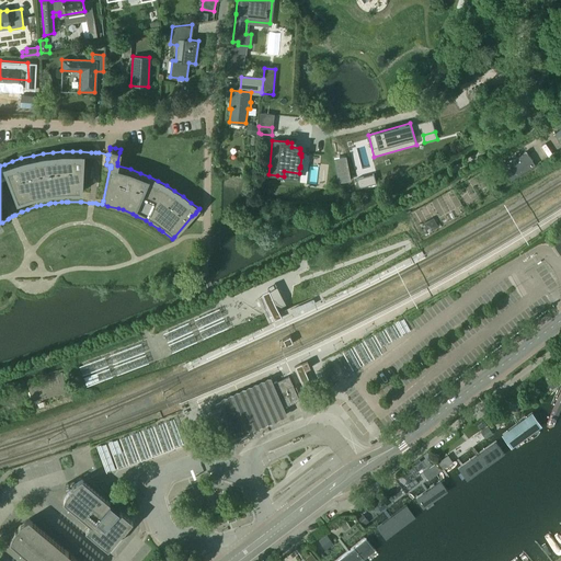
[(526,151),(502,168),(511,181),(535,165),(526,151)]
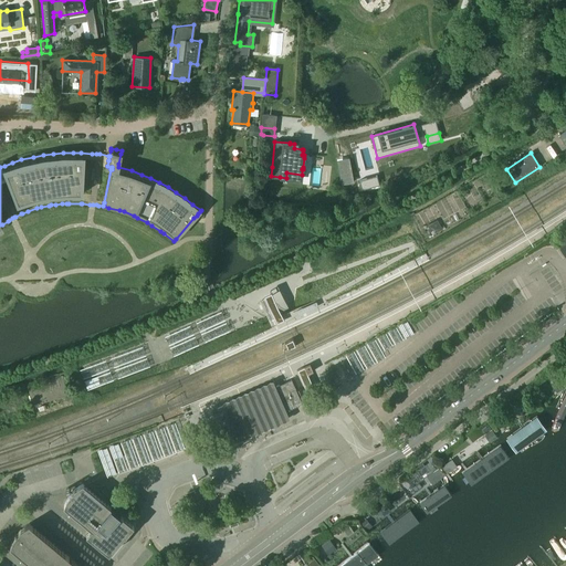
[(369,188),(367,178),(359,180),(362,190),(369,188)]
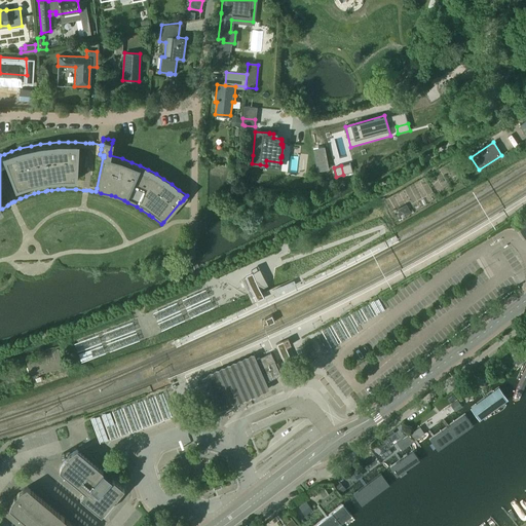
[(321,331),(330,347),(358,332),(355,327),(376,315),(373,310),(377,308),(373,302),(321,331)]
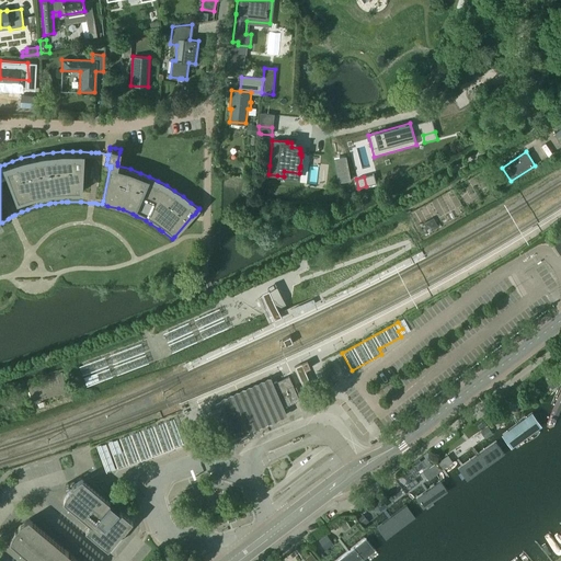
[(212,411),(221,434),(233,430),(255,420),(256,422),(282,411),(281,409),(284,408),(299,401),(289,377),(274,385),(227,404),(226,400),(221,401),(216,404),(217,408),(212,411)]
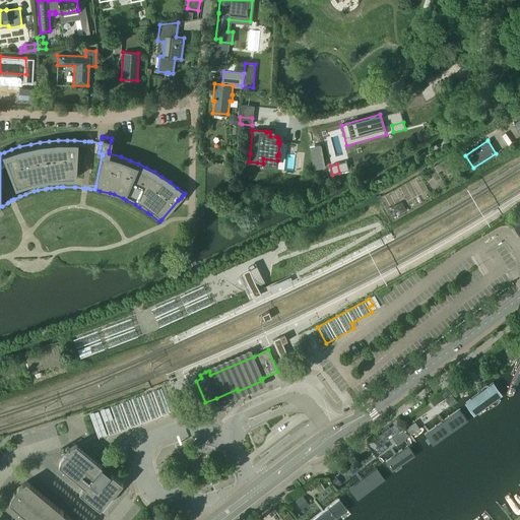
[(205,371),(205,372),(209,371),(210,375),(254,356),(252,350),(205,371)]
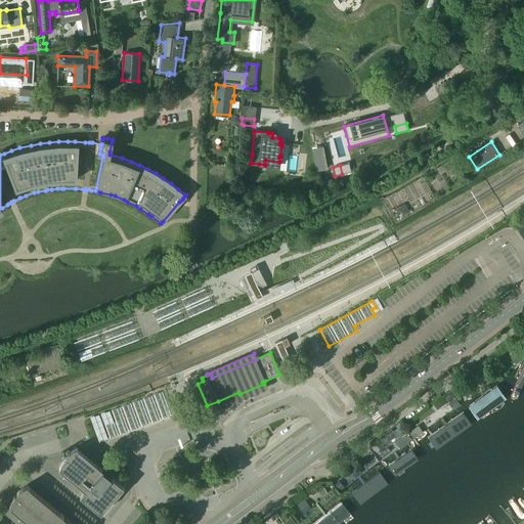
[(523,364),(507,399),(512,402),(523,379),(523,364)]
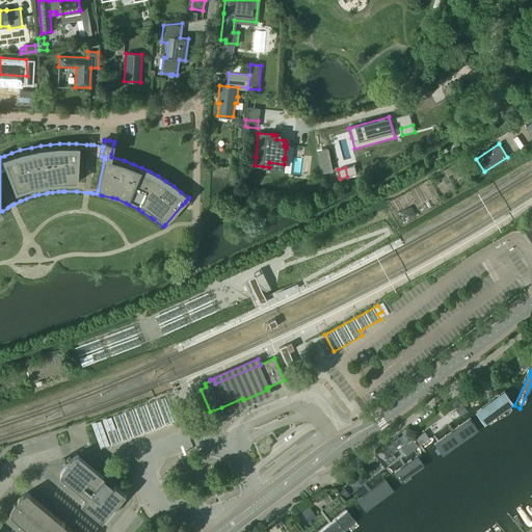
[(242,398),(221,407),(224,415),(272,394),(269,387),(266,388),(267,390),(243,400),(242,398)]
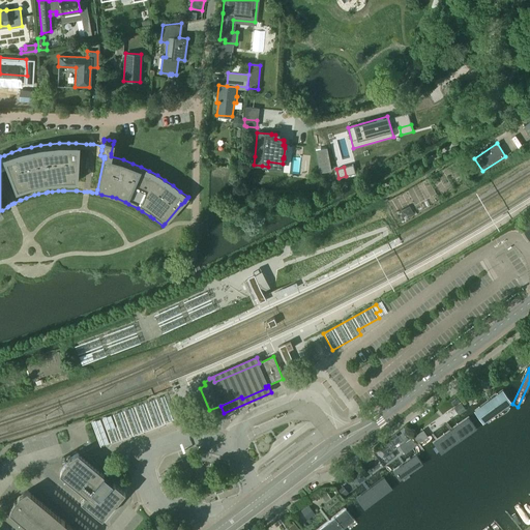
[(500,391),(475,410),(482,420),(508,402),(500,391)]
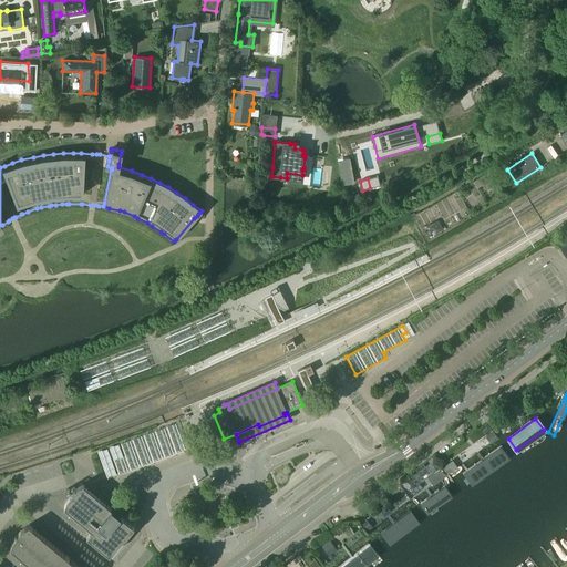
[(486,437),(491,444),(498,439),(493,432),(486,437)]
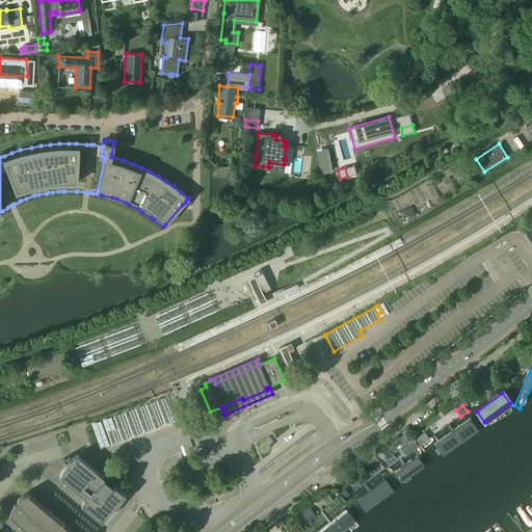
[(479,425),(472,415),(436,441),(445,451),(479,425)]
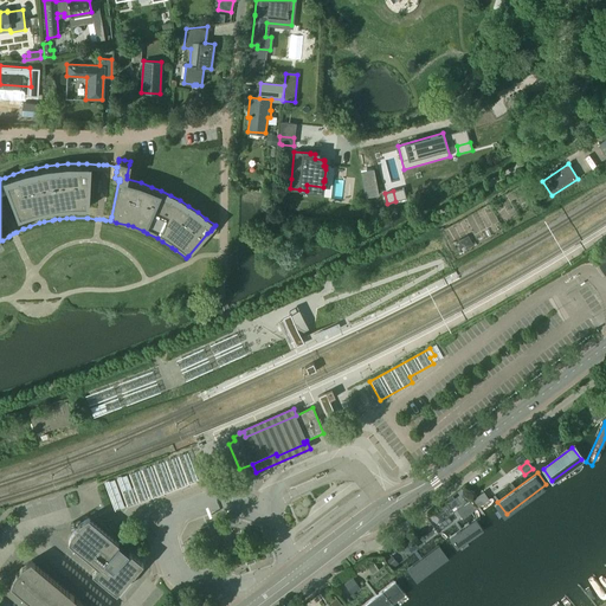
[(462,515),(468,511),(463,505),(458,509),(462,515)]
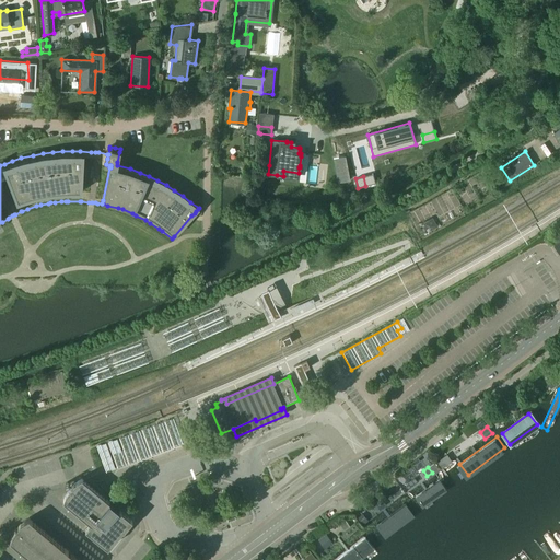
[(106,499),(105,493),(97,474),(83,479),(82,478),(80,479),(78,480),(76,481),(74,483),(72,485),(71,487),(69,488),(68,490),(67,492),(66,494),(65,496),(63,498),(63,501),(91,523),(85,529),(108,548),(124,528),(125,527),(124,516),(126,514),(123,512),(106,499)]
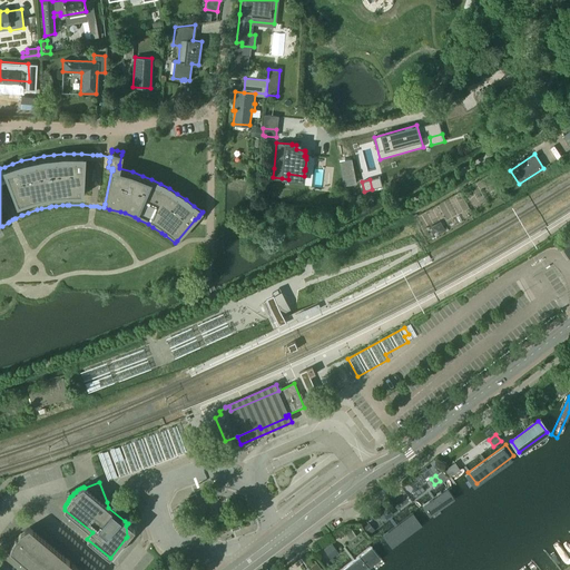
[(448,489),(444,484),(416,503),(421,508),(448,489)]
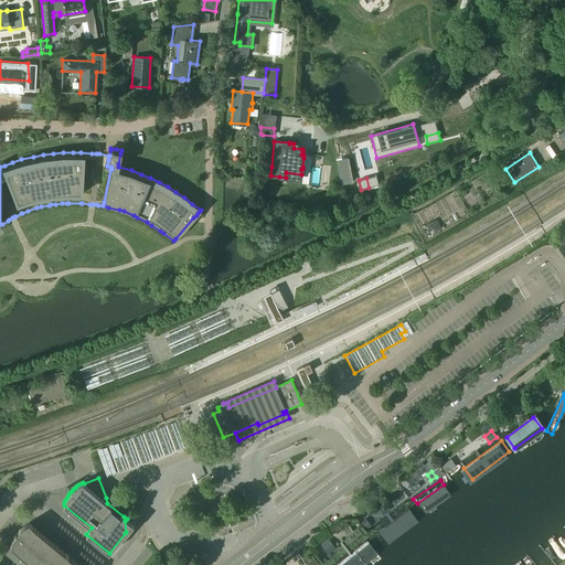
[(417,519),(409,509),(381,530),(388,541),(417,519)]
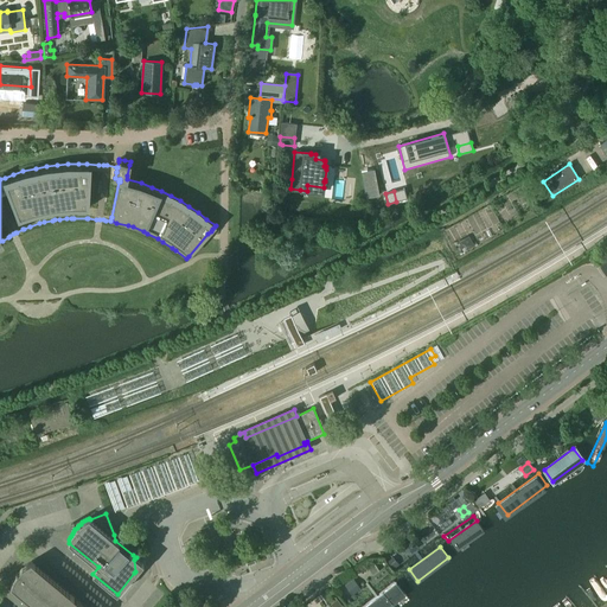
[(393,557),(388,562),(394,569),(398,564),(393,557)]
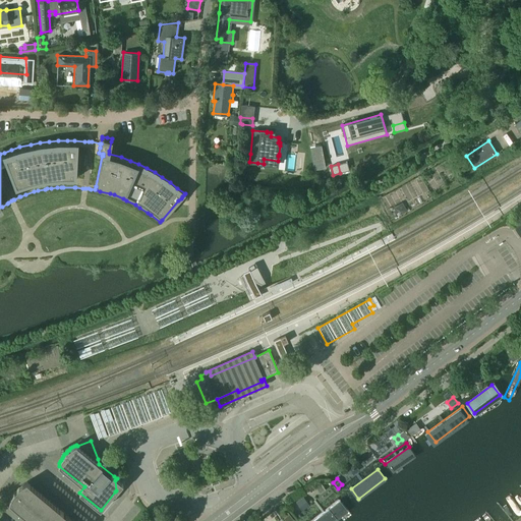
[(72,520),(26,482),(24,483),(22,484),(21,485),(19,487),(17,488),(16,490),(15,491),(13,494),(12,496),(11,498),(10,499),(10,501),(9,503),(30,520),(72,520)]
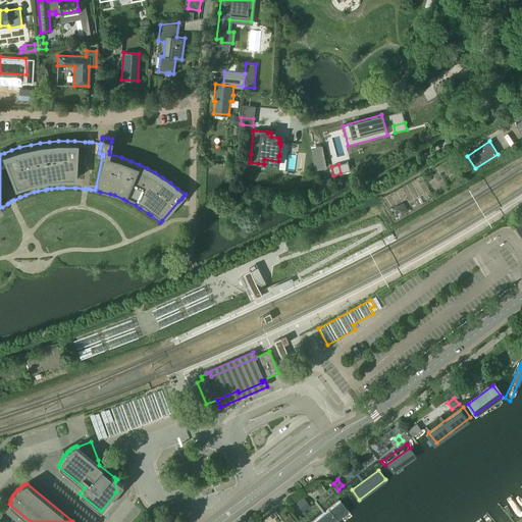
[(298,505),(303,511),(309,507),(304,500),(298,505)]
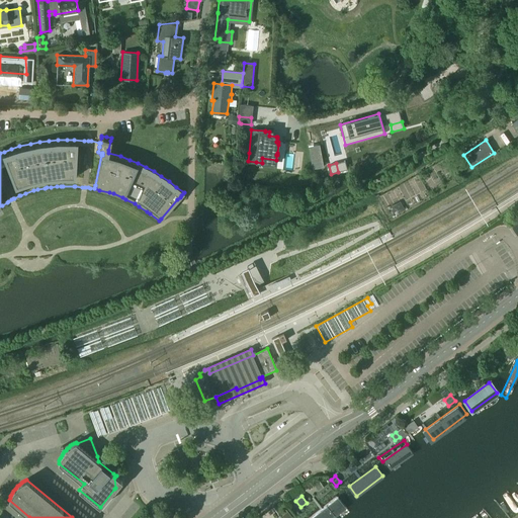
[(327,517),(343,506),(336,497),(311,517),(327,517)]
